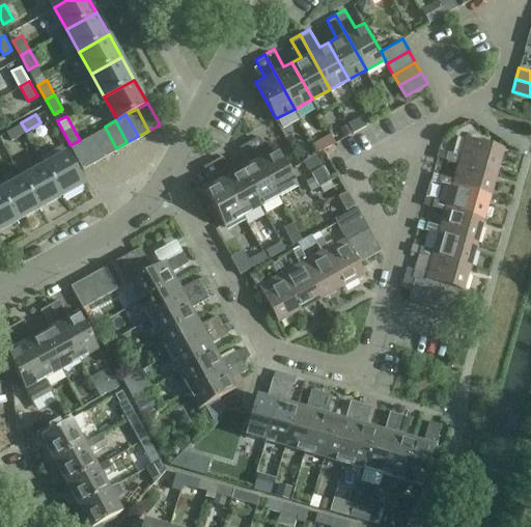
[(26,131),(21,122),(6,131),(11,139),(26,131)]
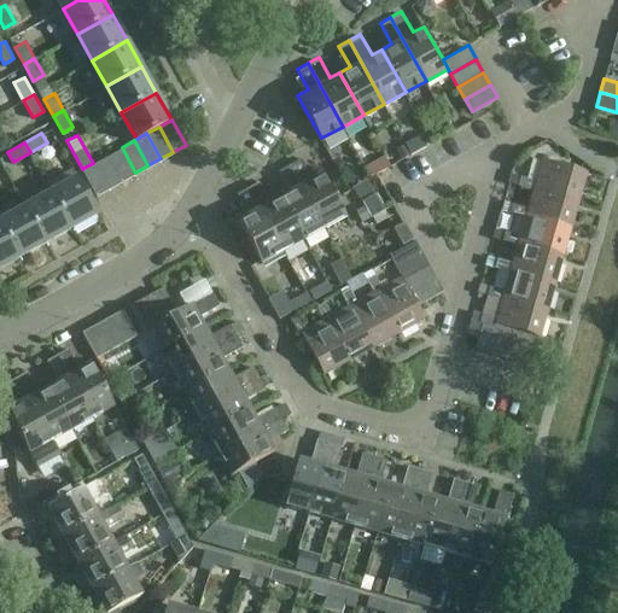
[(401,158),(409,153),(403,144),(395,147),(401,158)]
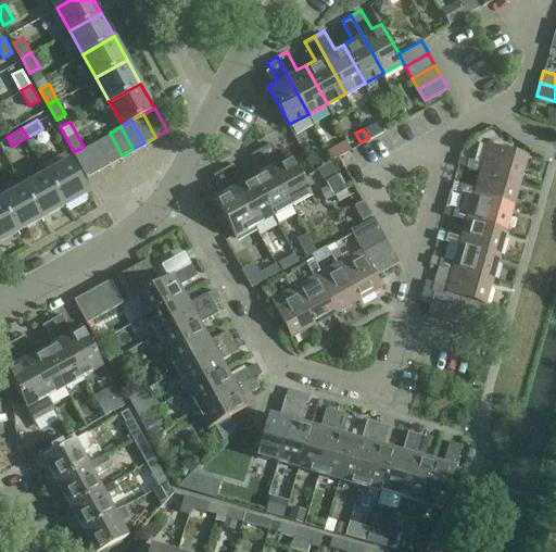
[(98,139),(111,161),(122,155),(110,133),(98,139)]
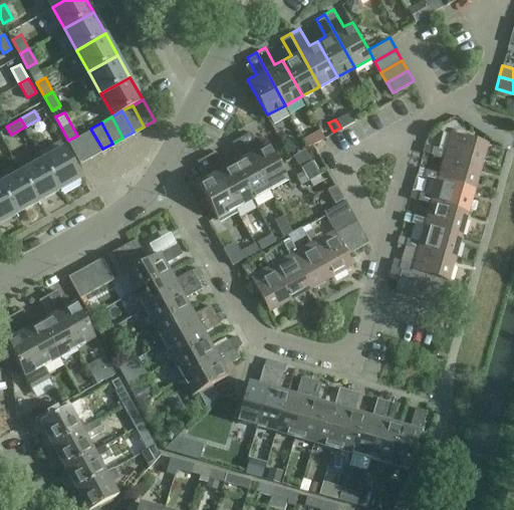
[(80,134),(91,155),(102,149),(90,129),(80,134)]
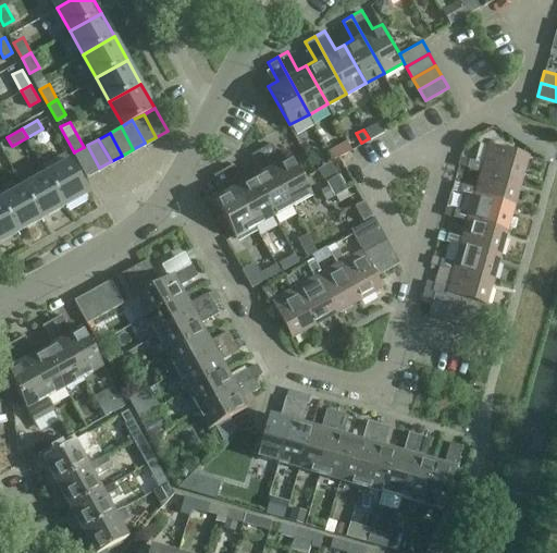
[(470,158),(468,163),(523,179),(531,154),(490,142),(483,162),(470,158)]
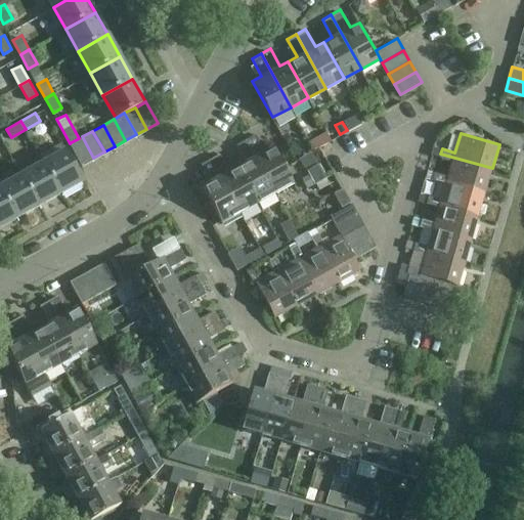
[(255,134),(246,138),(275,191),(294,181),(273,145),(264,150),(255,134)]
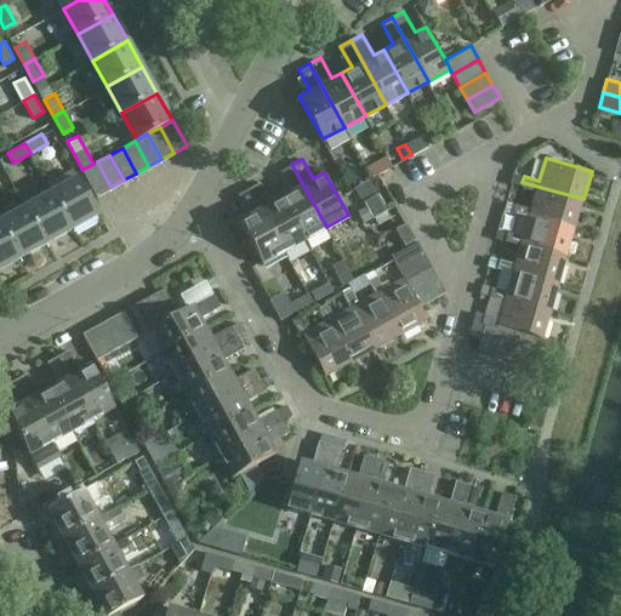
[(97,161),(93,164),(84,169),(98,194),(110,187),(97,161)]
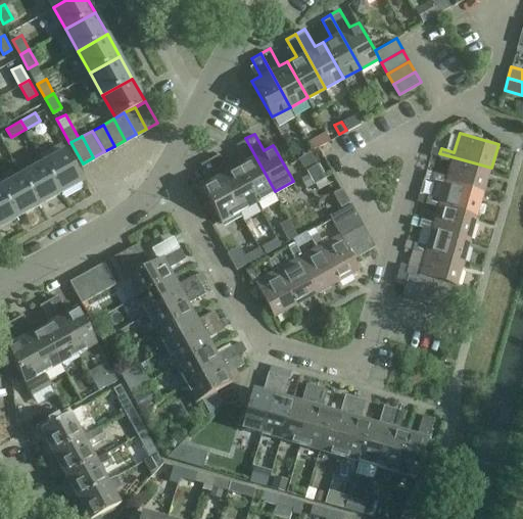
[(245,160),(237,164),(257,200),(275,191),(245,138),(236,143),(245,160)]
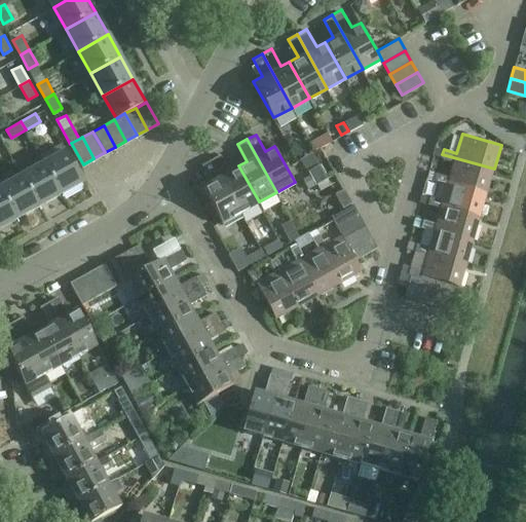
[(67,149),(43,161),(61,192),(84,179),(67,149)]
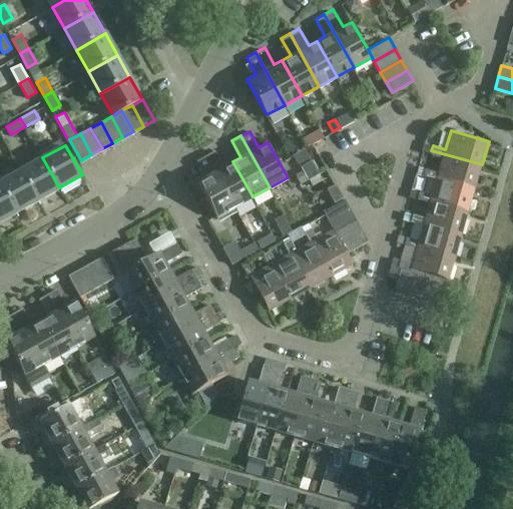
[(215,149),(206,154),(234,206),(252,196),(232,161),(224,166),(215,149)]
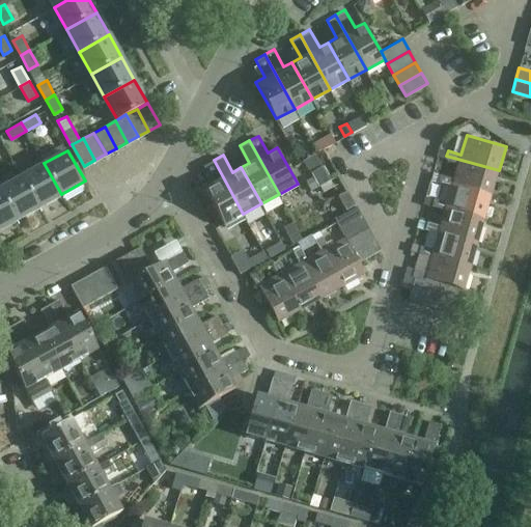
[(442,173),(440,179),(492,194),(499,170),(446,156),(446,159),(458,163),(454,177),(442,173)]
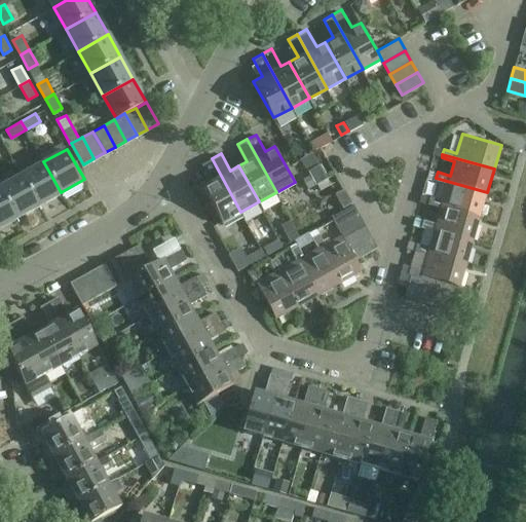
[(222,222),(240,212),(212,158),(201,163),(212,181),(202,186),(222,222)]
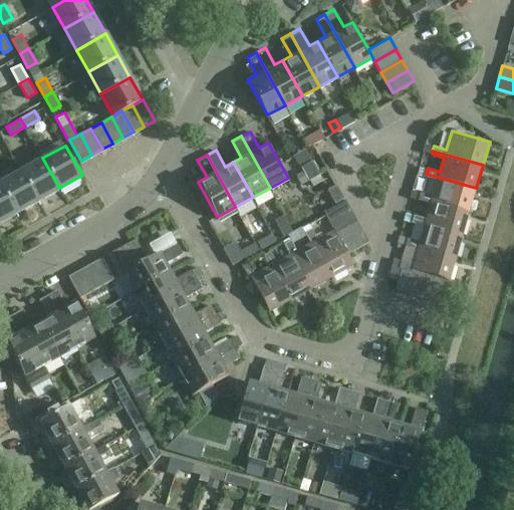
[(42,158),(21,171),(37,200),(59,188),(42,158)]
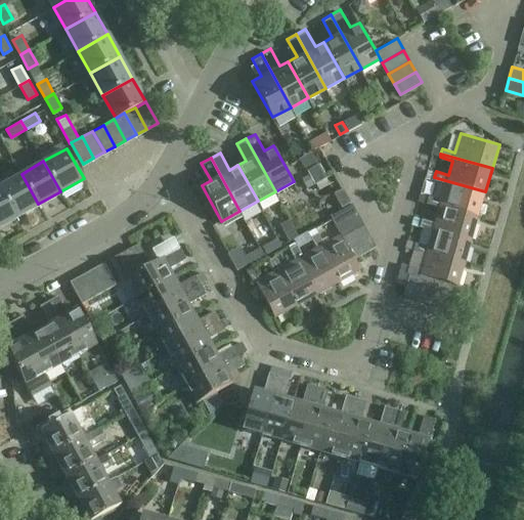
[(318,163),(307,169),(309,173),(314,182),(326,176),(318,163)]
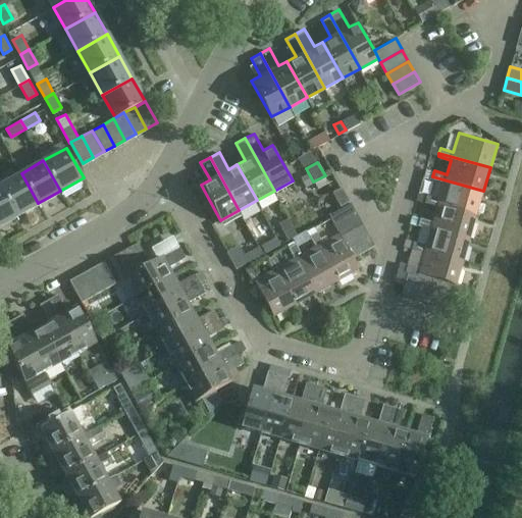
[(313,182),(308,172),(300,176),(305,187),(313,182)]
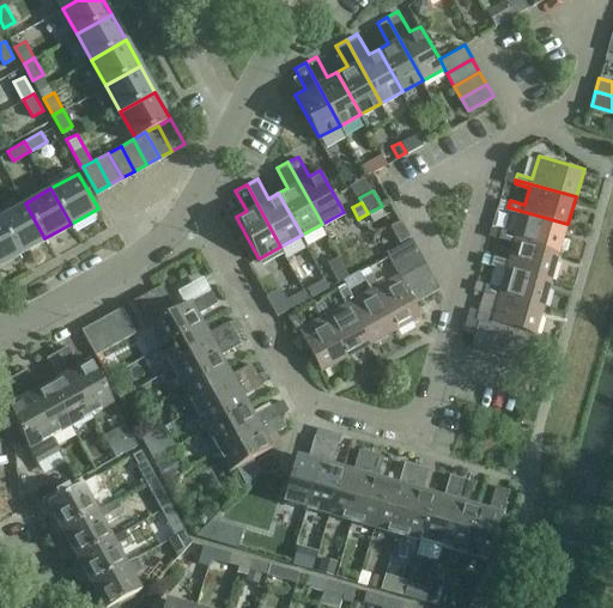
[(0,219),(18,253),(44,238),(25,204),(0,217),(0,219)]
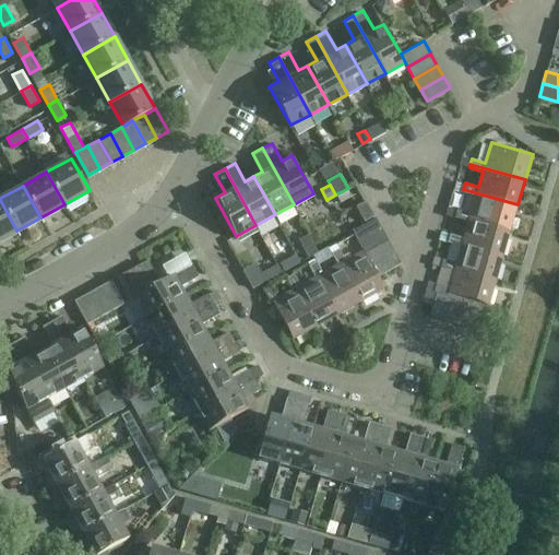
[(458,209),(456,213),(511,228),(518,204),(463,189),(462,191),(475,196),(471,212),(458,209)]
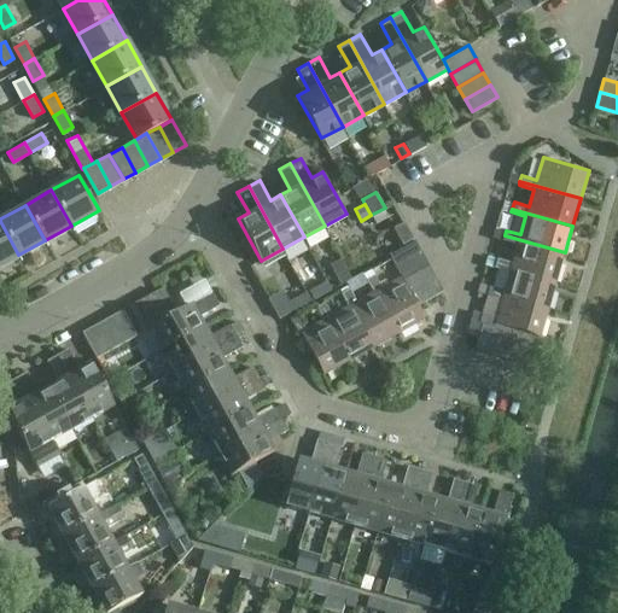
[(0,264),(18,255),(0,221),(0,264)]
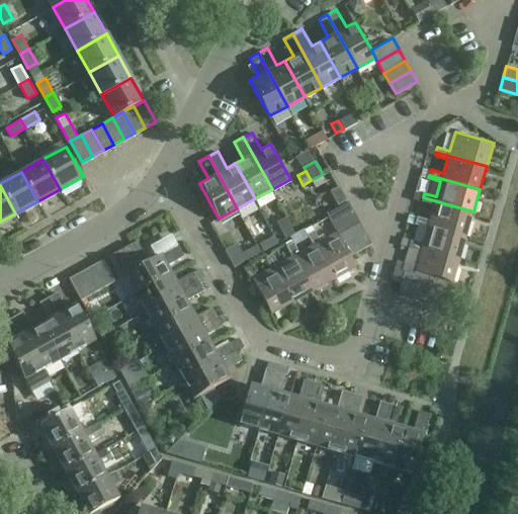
[(330,190),(337,204),(347,198),(339,185),(330,190)]
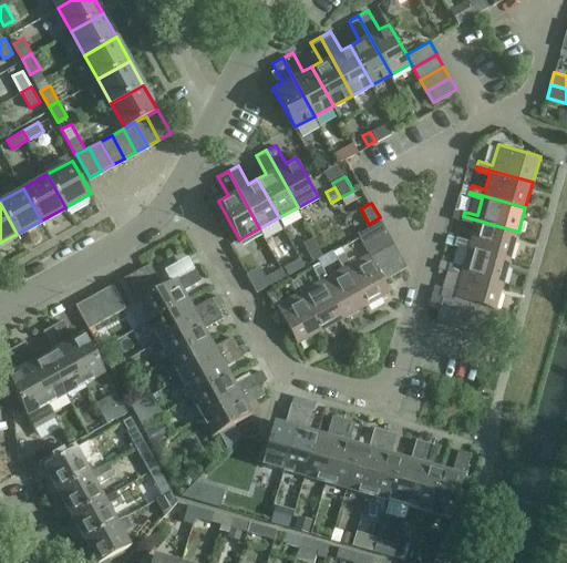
[(457,236),(455,242),(511,257),(518,232),(463,216),(462,219),(475,223),(470,241),(457,236)]
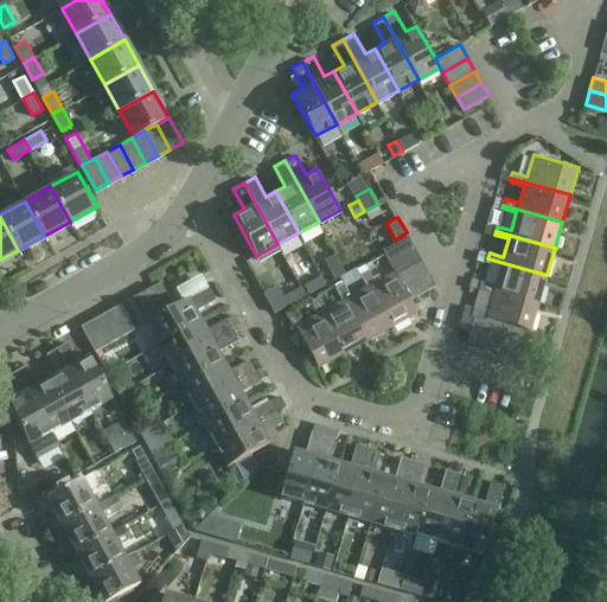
[(389,261),(414,247),(408,234),(382,248),(389,261)]
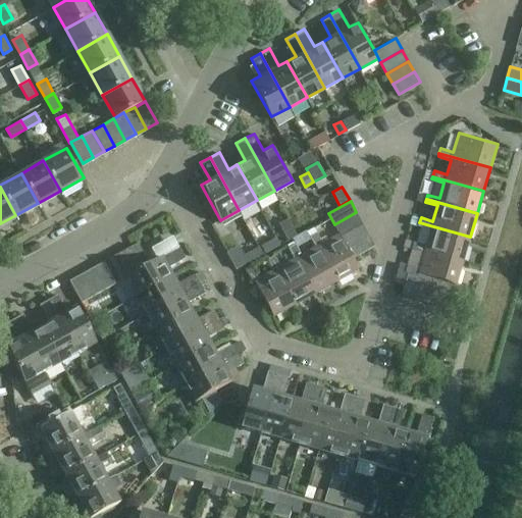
[(338,231),(341,235),(362,222),(356,212),(334,224),(338,231)]
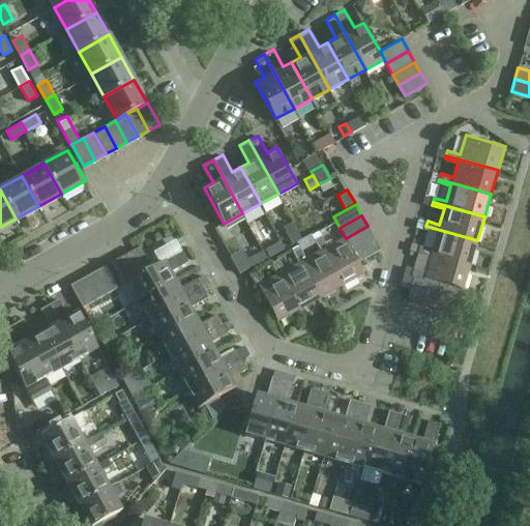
[(291,220),(282,225),(292,242),(301,237),(291,220)]
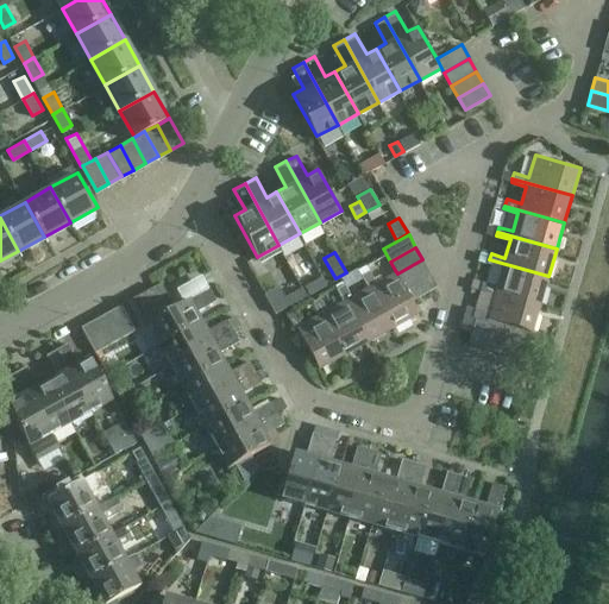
[(405,287),(429,272),(422,259),(397,274),(405,287)]
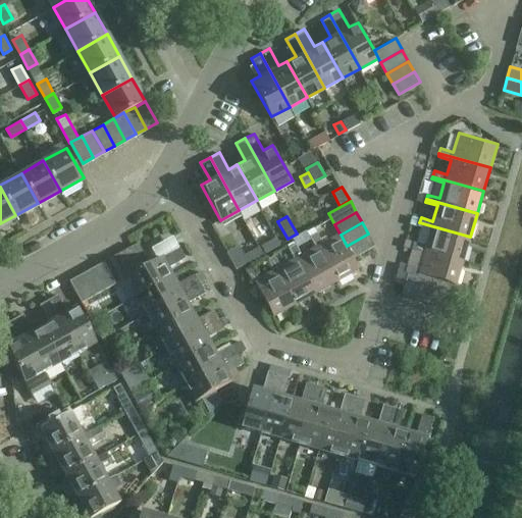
[(414,241),(412,246),(464,260),(470,237),(419,222),(418,225),(430,228),(425,245),(414,241)]
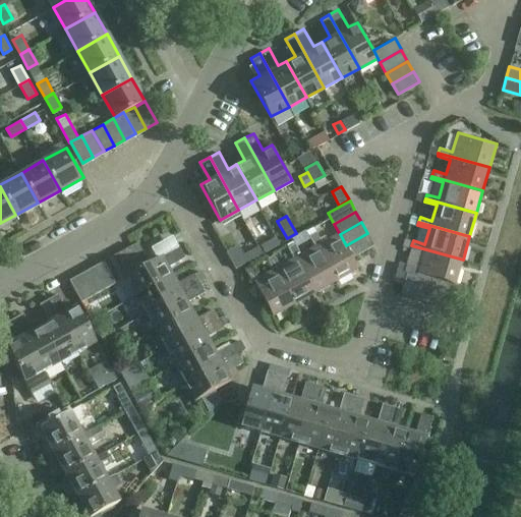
[(338,231),(321,241),(315,231),(311,233),(337,279),(358,267),(352,256),(346,245),(340,234),(338,231)]
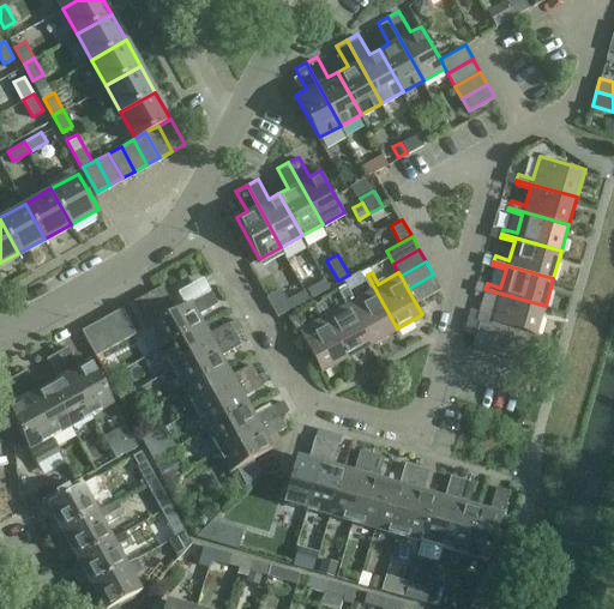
[(371,288),(354,297),(347,285),(342,288),(372,343),(397,329),(367,275),(363,276),(371,288)]
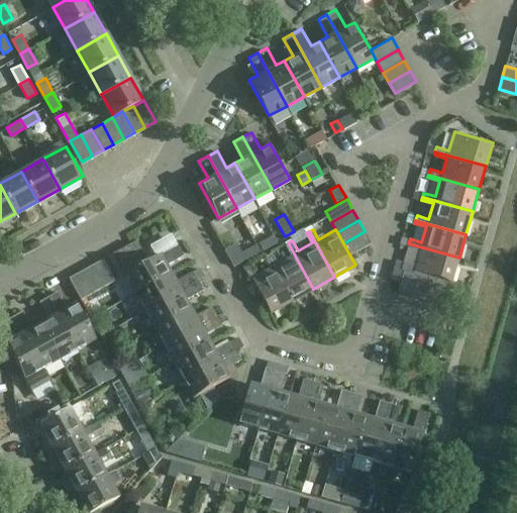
[(365,231),(343,243),(349,254),(371,242),(365,231)]
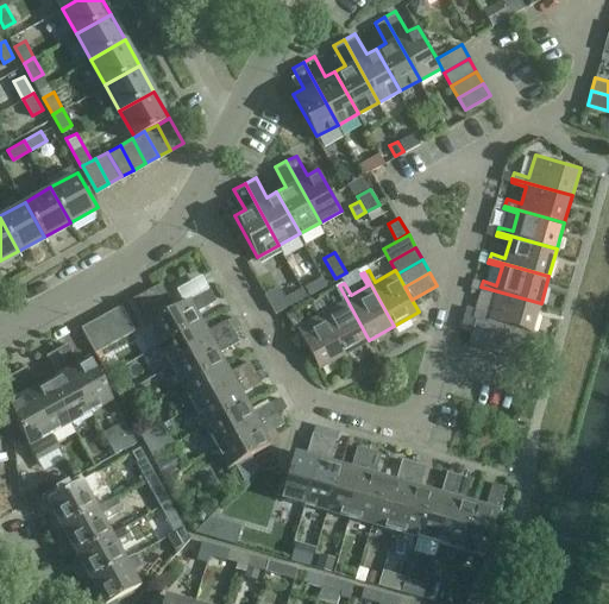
[(305,284),(309,294),(326,284),(321,275),(305,284)]
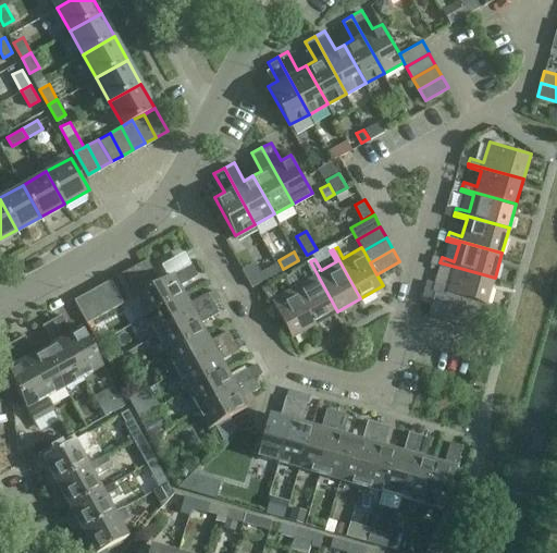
[(132,267),(145,290),(156,283),(144,260),(132,267)]
